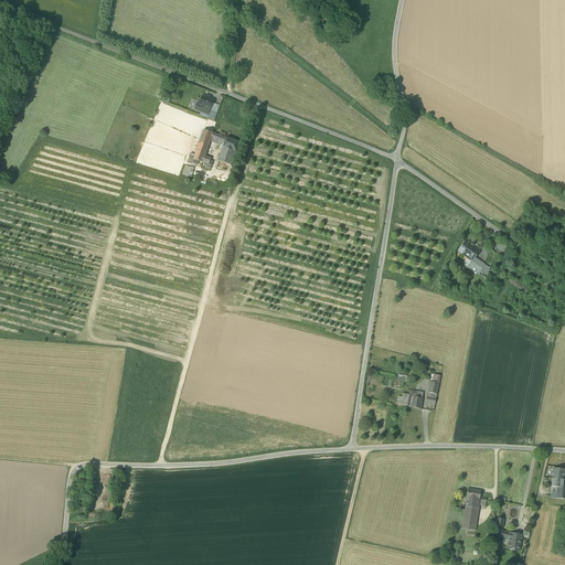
[(210,109),(213,100),(210,99),(210,97),(208,96),(206,98),(202,96),(199,105),(198,104),(194,110),(201,113),(201,112),(208,115),(209,115),(210,109)]
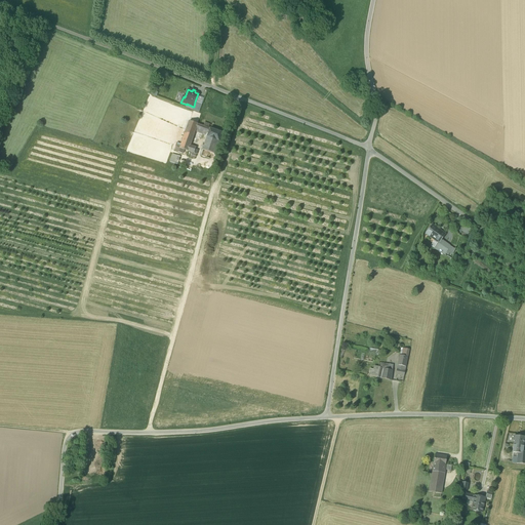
[(189,121),(179,149),(183,150),(189,152),(191,146),(191,144),(195,132),(198,124),(189,121)]
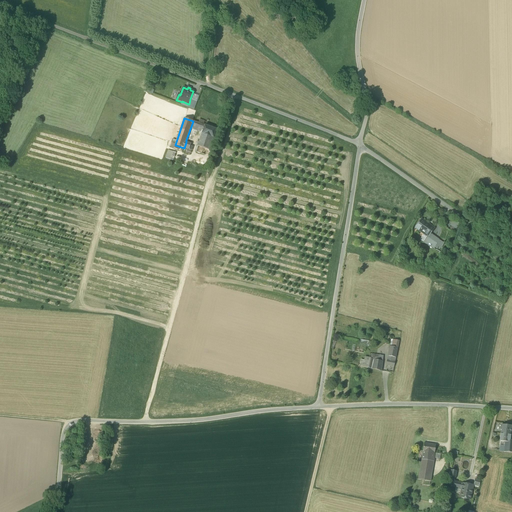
[(205,125),(193,121),(190,129),(202,133),(205,125)]
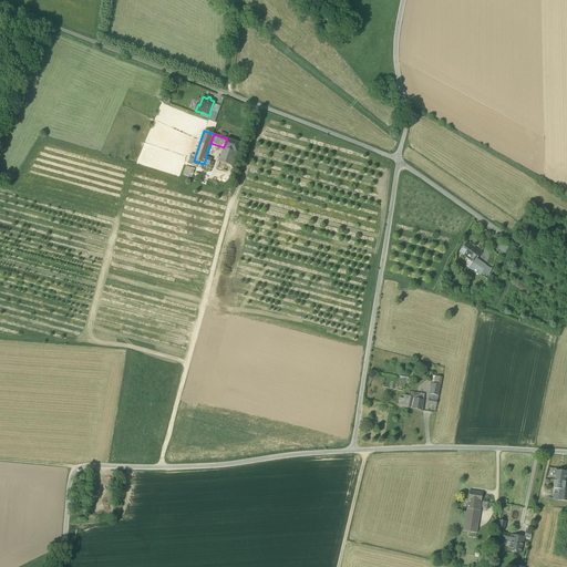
[(224,148),(236,153),(239,143),(227,138),(224,147),(224,148)]
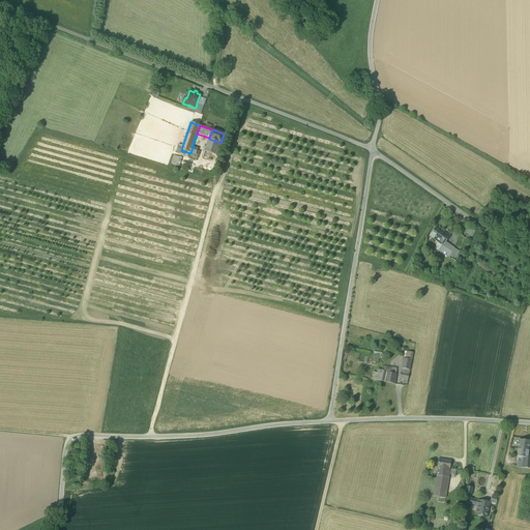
[(204,151),(216,155),(221,143),(209,139),(204,151)]
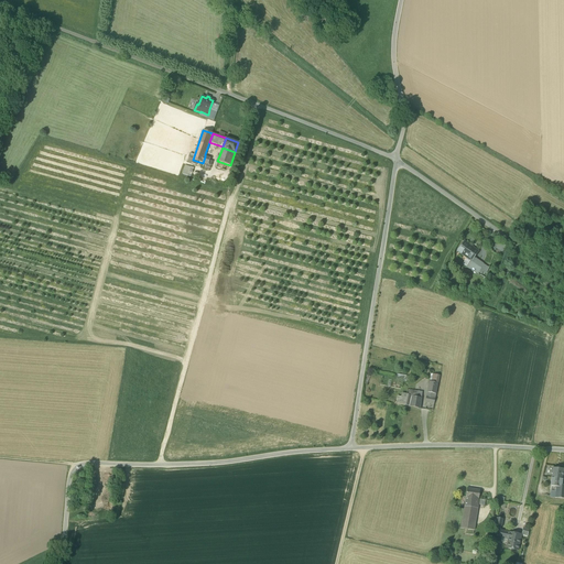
[(191,177),(195,164),(187,162),(183,174),(191,177)]
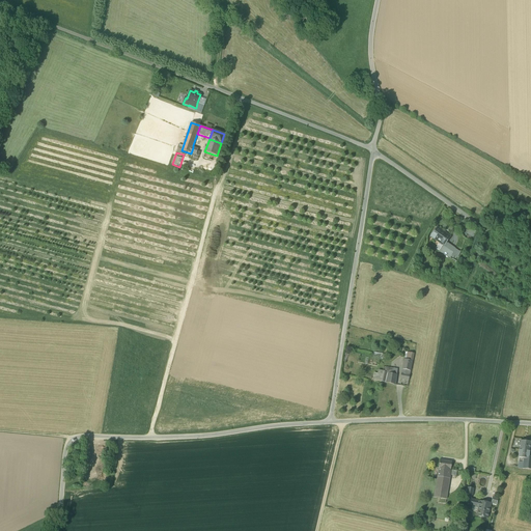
[(430,236),(436,241),(443,231),(438,227),(435,231),(434,231),(432,231),(432,232),(432,233),(430,236)]
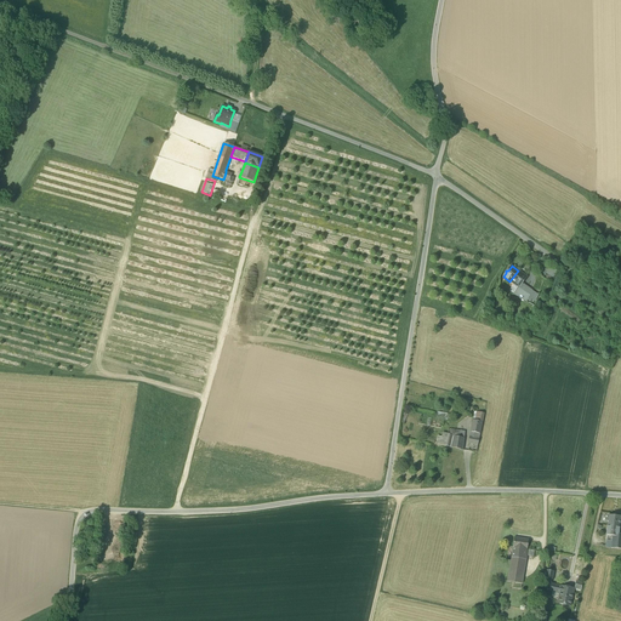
[(558,271),(551,266),(546,273),(553,278),(558,271)]
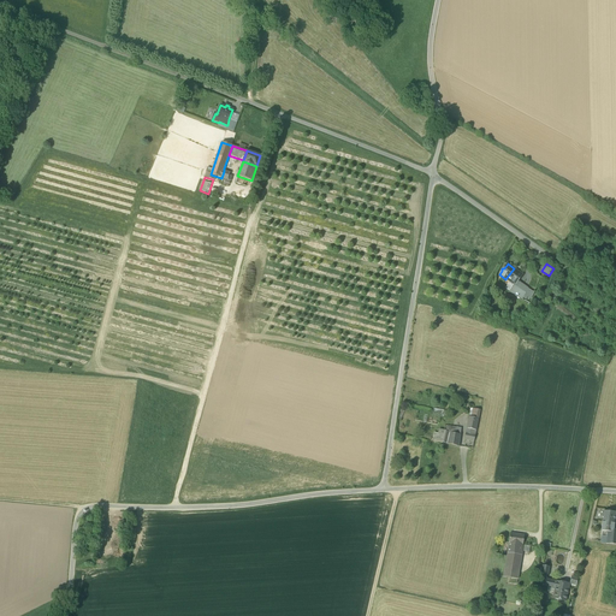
[(514,284),(515,285),(517,282),(522,274),(514,268),(505,279),(514,284)]
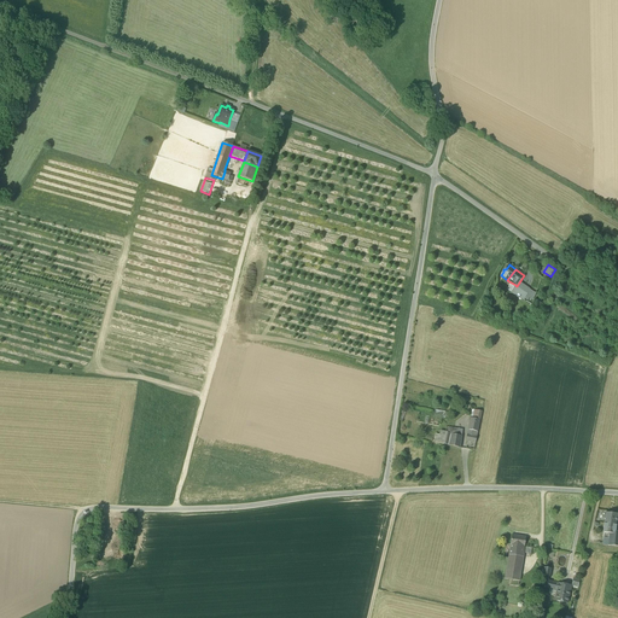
[(522,299),(524,301),(525,299),(530,290),(524,286),(522,290),(517,286),(516,285),(512,292),(517,295),(517,297),(522,299)]
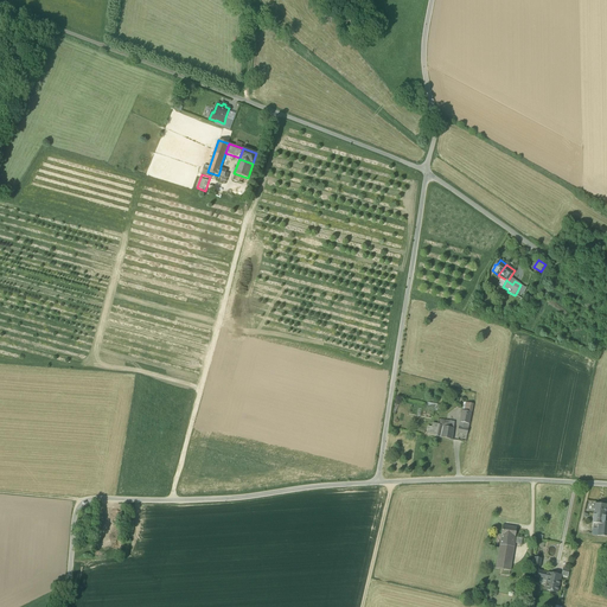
[(460,422),(470,425),(472,413),(466,411),(462,411),(460,422)]
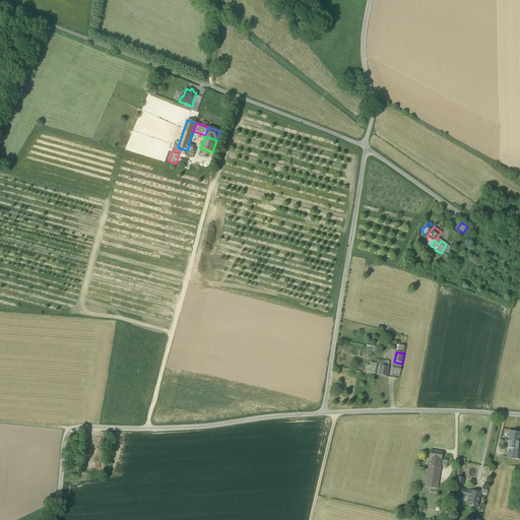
[(377,375),(378,366),(377,366),(377,364),(367,362),(365,372),(377,375)]
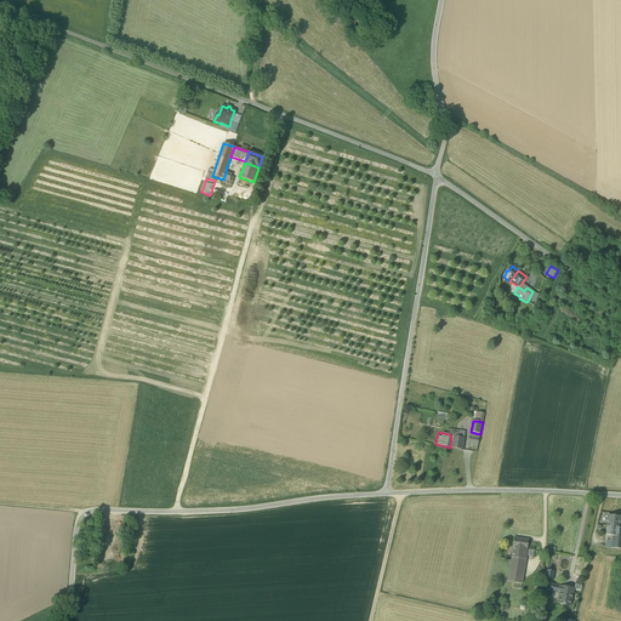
[(450,448),(462,451),(465,439),(451,437),(450,448)]
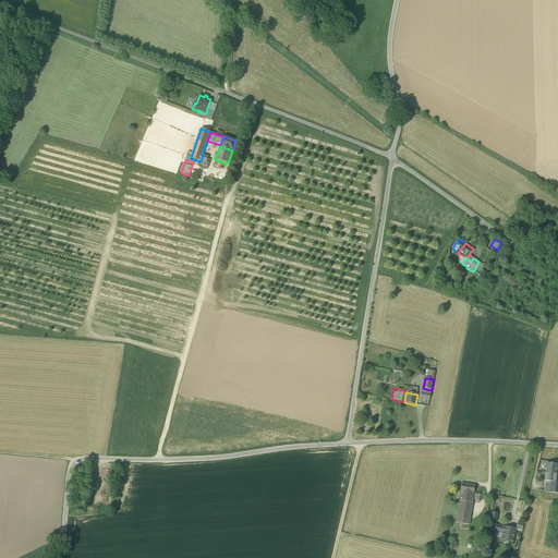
[(546,463),(545,473),(556,474),(557,464),(546,463)]
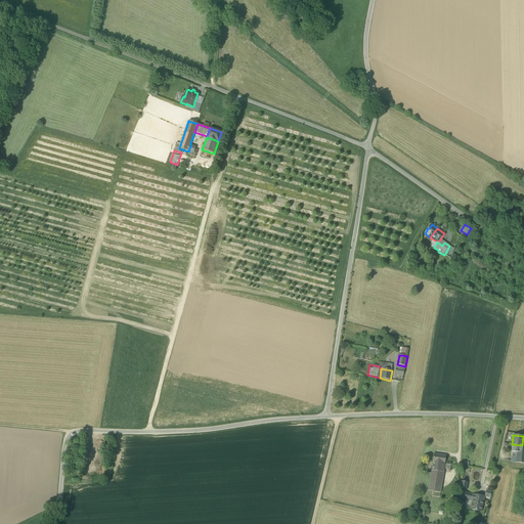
[(522,451),(522,445),(512,444),(511,452),(512,452),(516,452),(522,453),(522,451)]
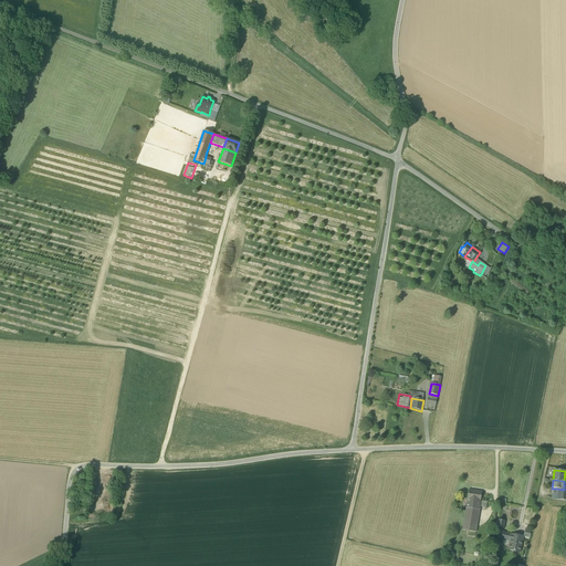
[(565,486),(564,488),(564,490),(557,489),(557,490),(553,490),(552,500),(565,501),(565,486)]
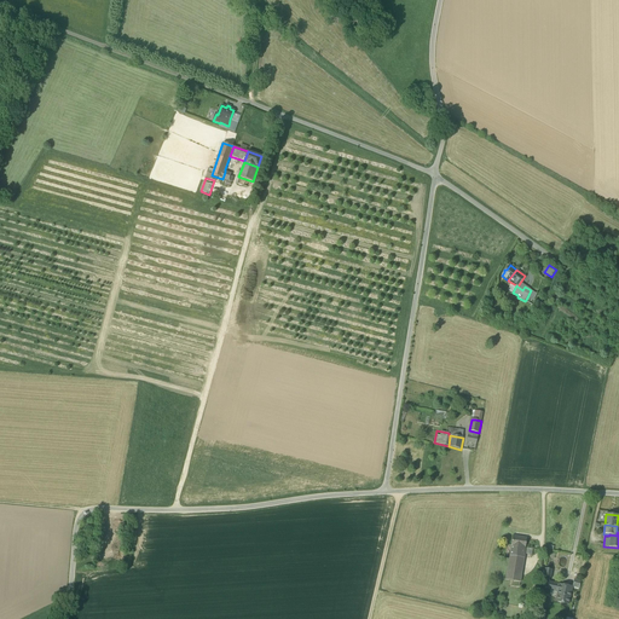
[(512,547),(525,548),(526,548),(527,538),(513,536),(512,547)]
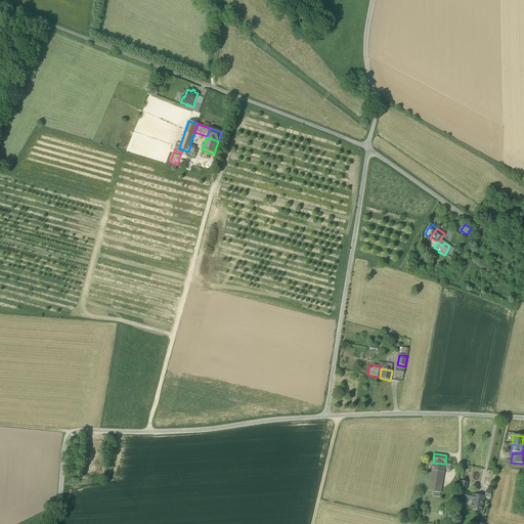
[(444,469),(444,464),(433,463),(432,470),(444,472),(444,469)]
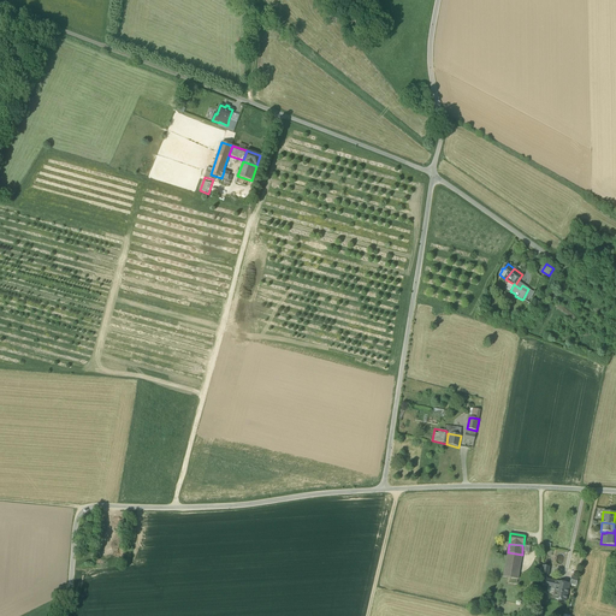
[(504,570),(519,573),(522,555),(508,552),(504,570)]
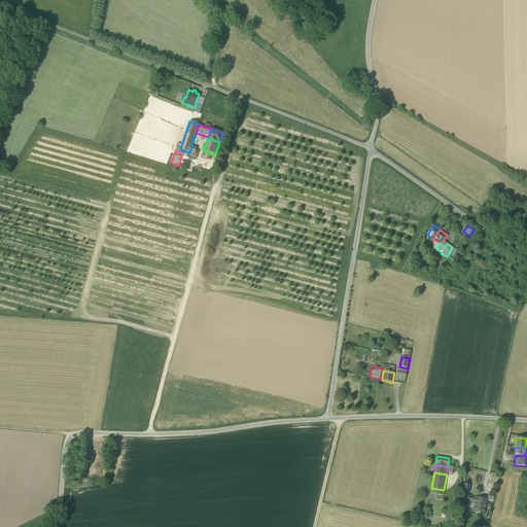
[(473,512),(484,515),(487,500),(477,498),(476,498),(467,496),(466,501),(475,503),(473,512)]
